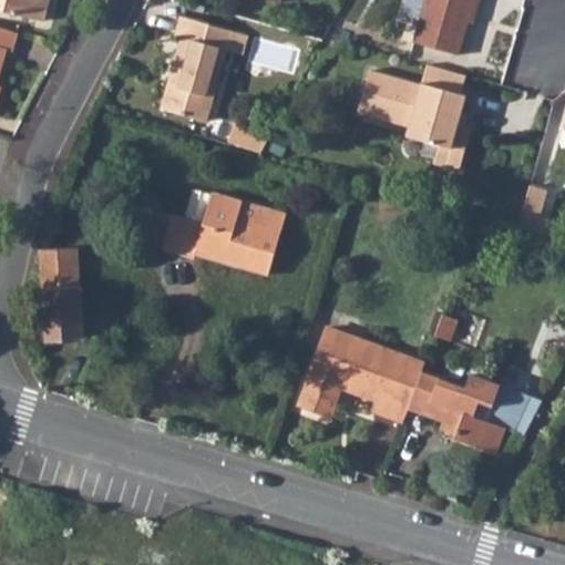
[(0,0),(0,10),(40,21),(45,0),(0,0)]
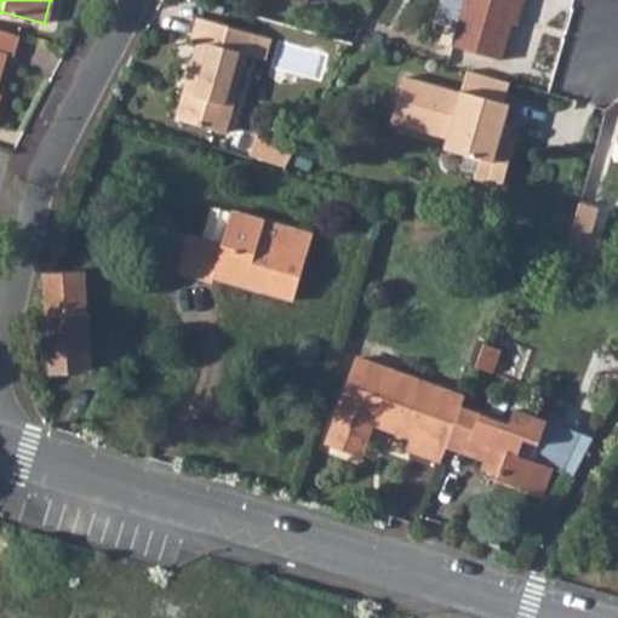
[(457,26),(451,46),(499,61),(516,0),(441,0),(436,19),(457,26)]
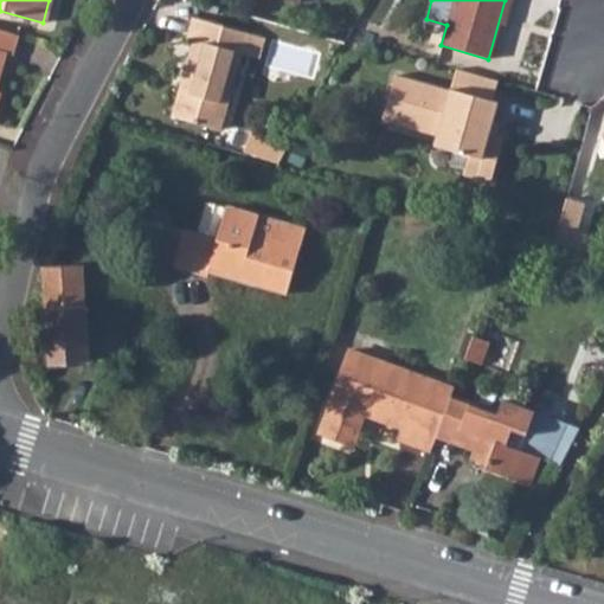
[(181,89),(173,115),(222,129),(243,51),(261,56),(265,37),(249,31),(196,17),(190,36),(197,37),(185,76),(187,77),(184,89),(181,89)]
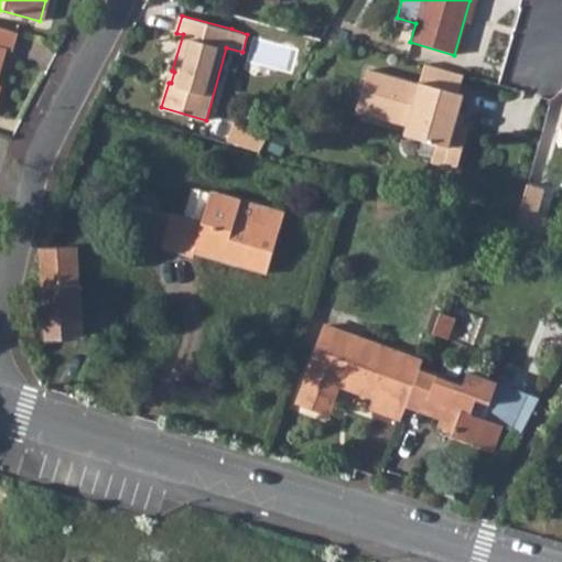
[(0,71),(6,51),(12,52),(17,33),(0,28),(0,71)]
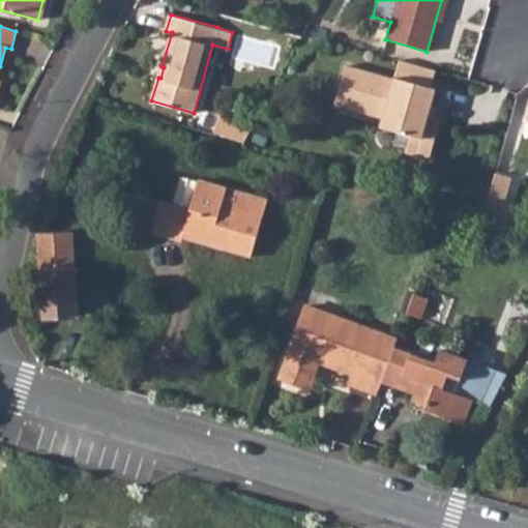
[(282,66),(285,42),(240,37),(237,61),(282,66)]
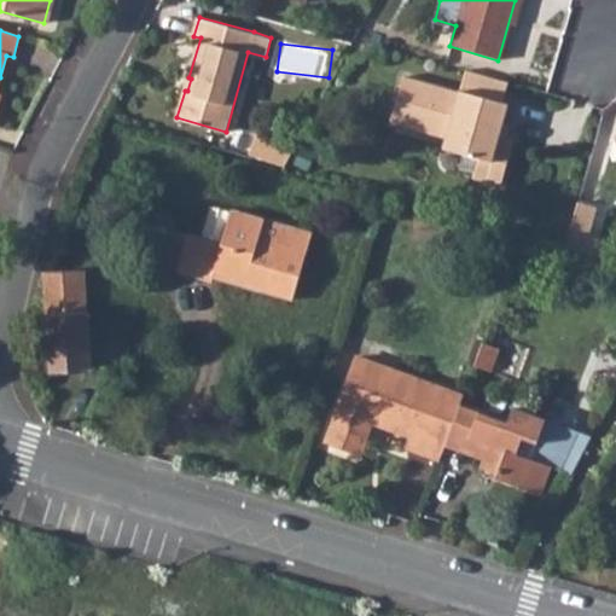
[(465,70),(459,91),(501,103),(507,82),(465,70)]
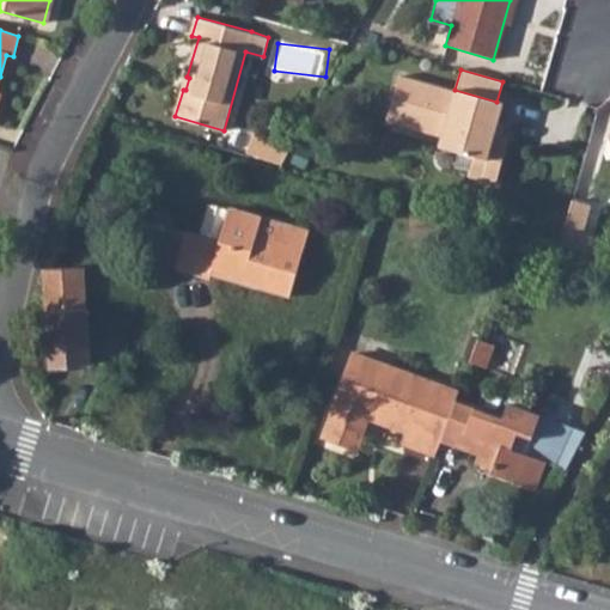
[(496,102),(455,90),(453,92),(397,77),(384,121),(440,136),(437,146),(456,152),(471,157),(468,171),(465,176),(492,183),(505,139),(492,135),(501,103),(496,102)]
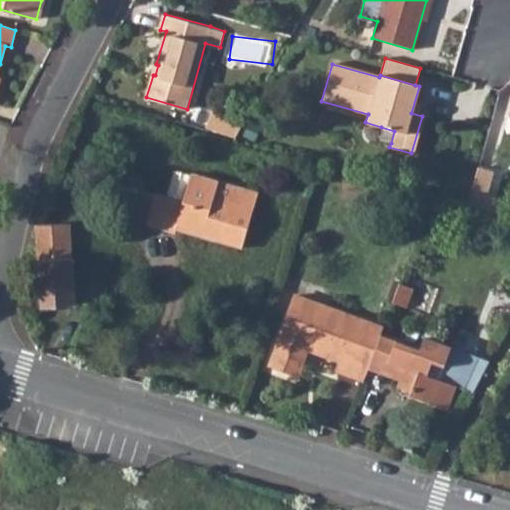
[(476,166),(465,205),(488,212),(493,196),(485,194),(492,172),(476,166)]
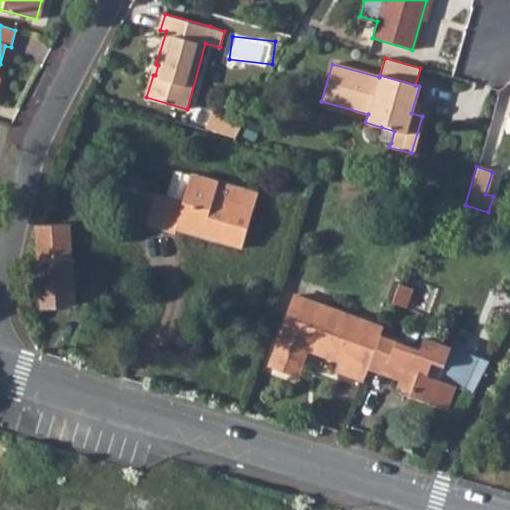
[(135,190),(129,212),(147,218),(145,225),(174,234),(175,230),(241,250),(256,194),(191,175),(183,204),(135,190)]
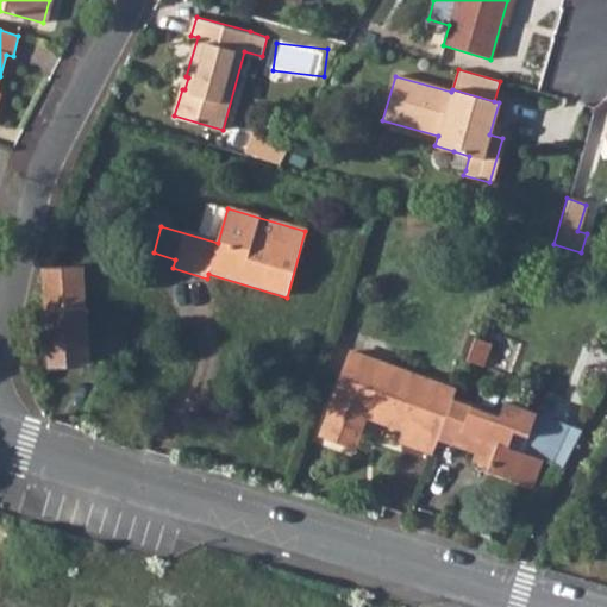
[(86,267),(43,268),(50,365),(92,363),(88,317),(86,267)]
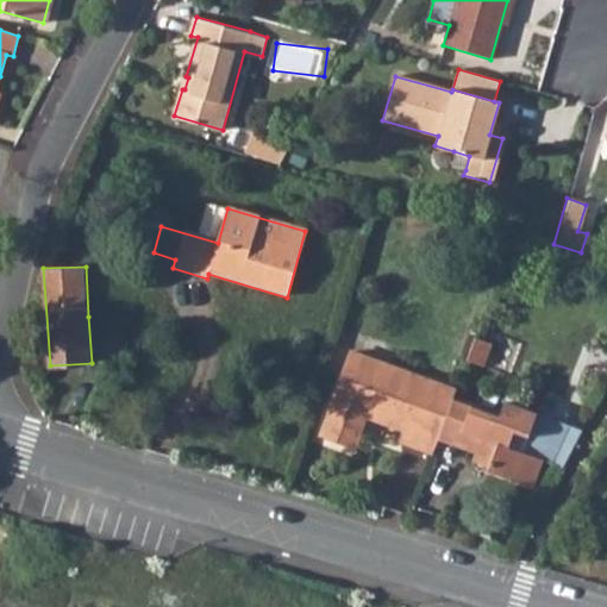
[(476,338),(469,361),(486,367),(493,344),(476,338)]
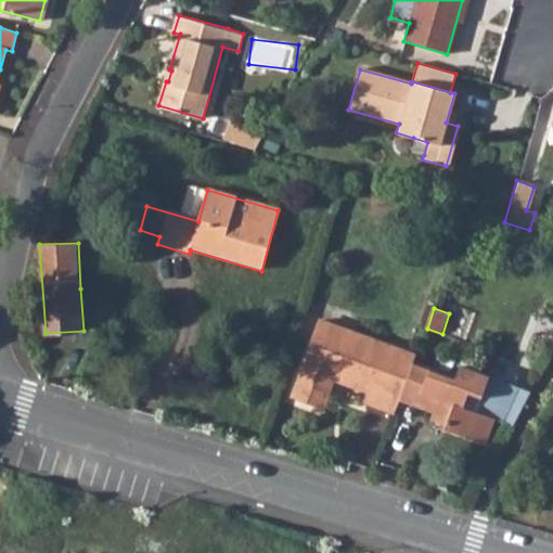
[(371,403),(397,412),(401,401),(414,363),(416,357),(318,324),(303,368),(306,369),(296,399),(324,410),(334,380),(374,393),(371,403)]
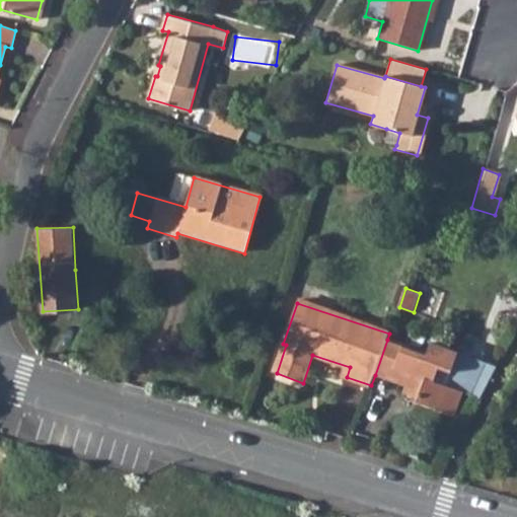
[(473,394),(488,361),(460,352),(433,342),(429,354),(387,340),(375,375),(423,391),(419,402),(457,415),(465,391),(473,394)]
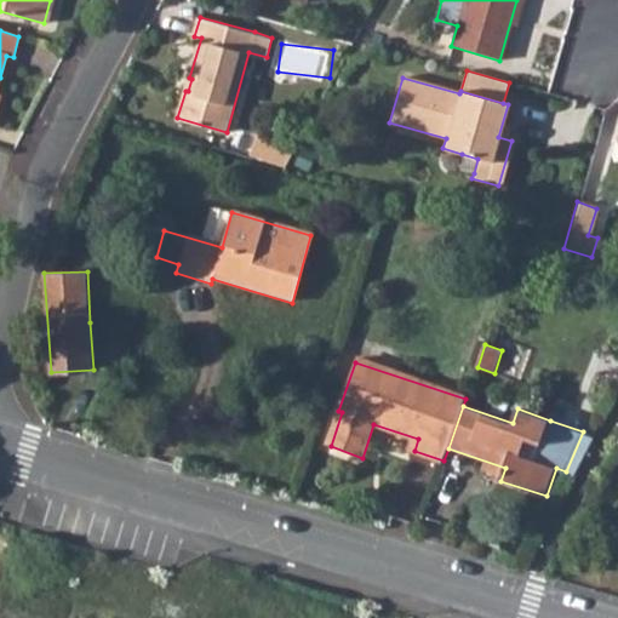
[(594,435),(583,431),(566,471),(574,474),(594,435)]
